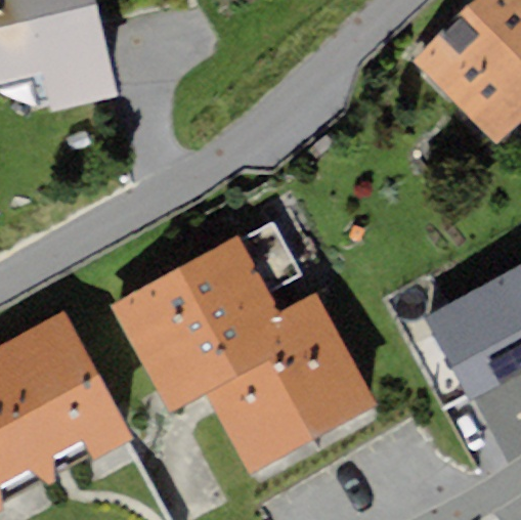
[(0,0),(0,84),(40,75),(49,112),(116,96),(92,0),(0,0)]
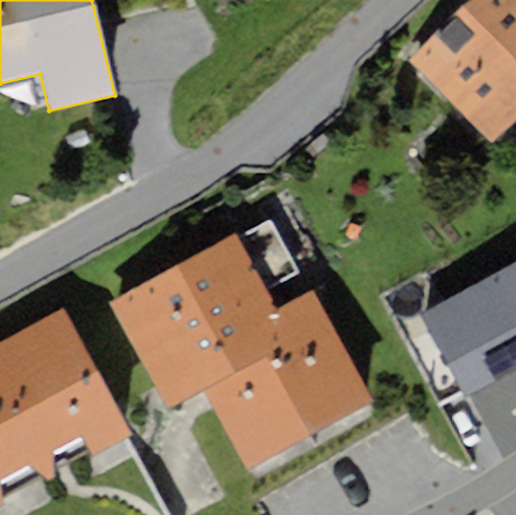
[(515,0),(473,0),(458,15),(412,59),(493,144),(515,122),(515,0)]
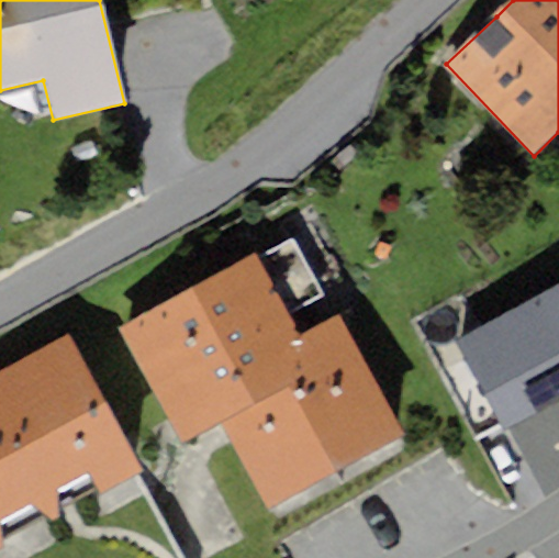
[(294,241),(125,328),(182,438),(220,419),(227,432),(264,502),(393,435),(335,322),(301,339),(288,314),(324,296),(294,241)]
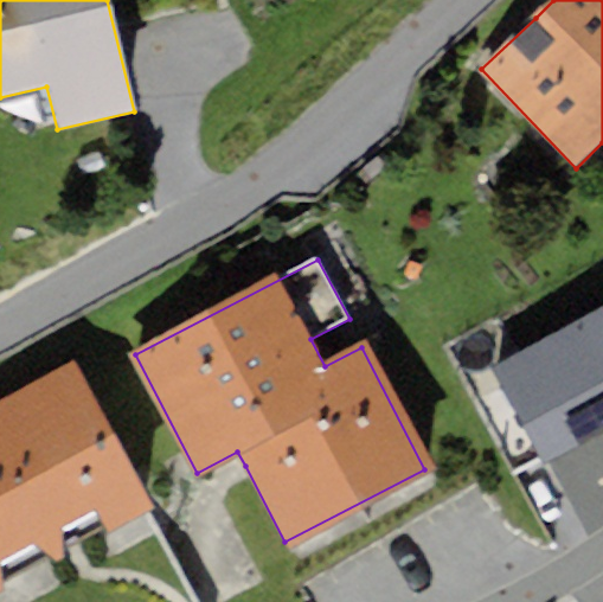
[(602,306),(463,380),(517,479),(602,433),(602,306)]
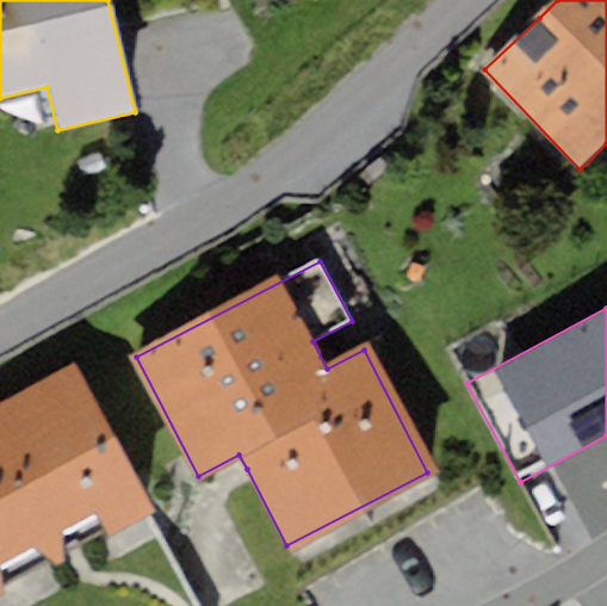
[(78,364),(0,404),(0,586),(153,506),(78,364)]
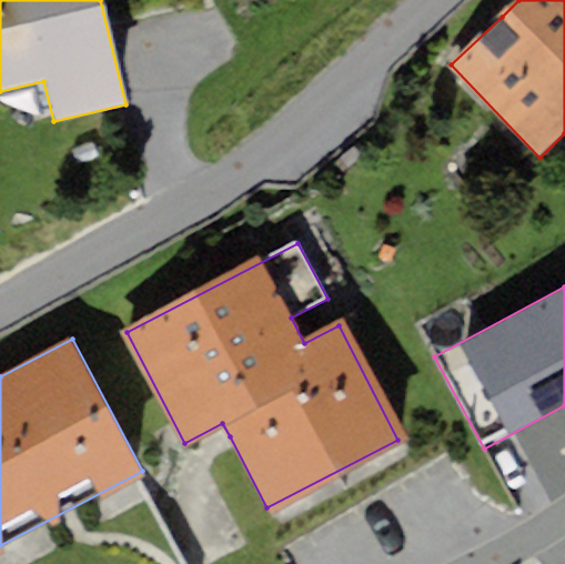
All buildings are outlined.
